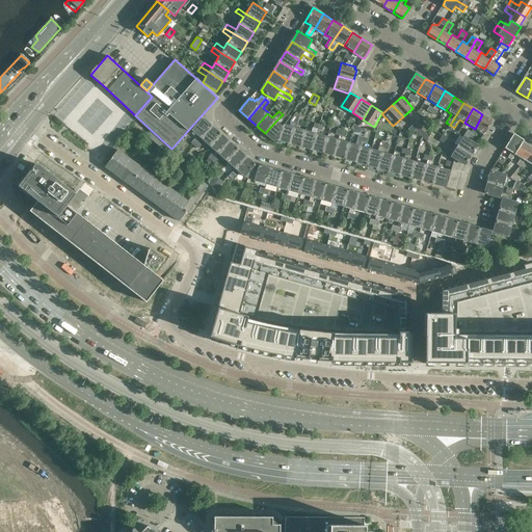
[(282,126),(278,139),(288,142),(292,127),(294,123),(299,115),(299,114),(295,113),(290,121),(291,122),(289,126),(284,124),(282,126)]
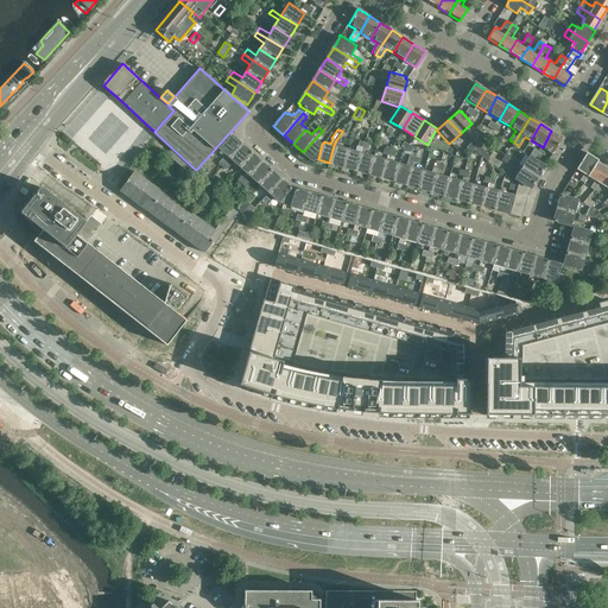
[(316,138),(303,152),(312,160),(316,159),(318,159),(322,144),(320,141),(327,133),(323,131),(316,138)]
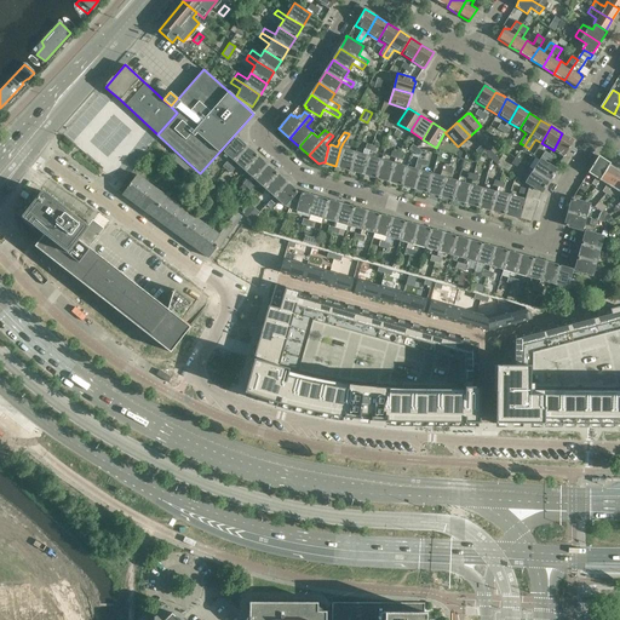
[(562,133),(554,150),(563,156),(574,141),(562,133)]
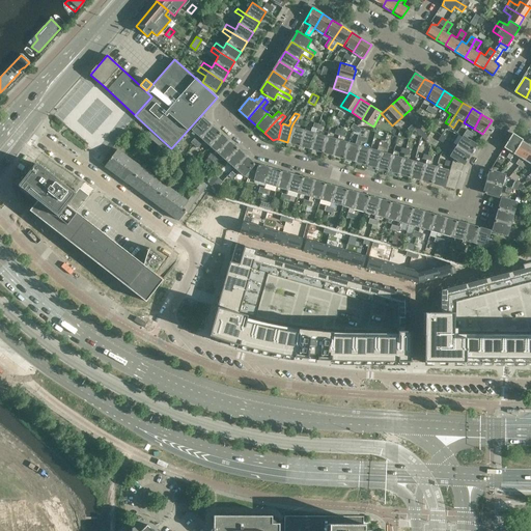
[(200,138),(211,126),(202,117),(191,130),(200,138)]
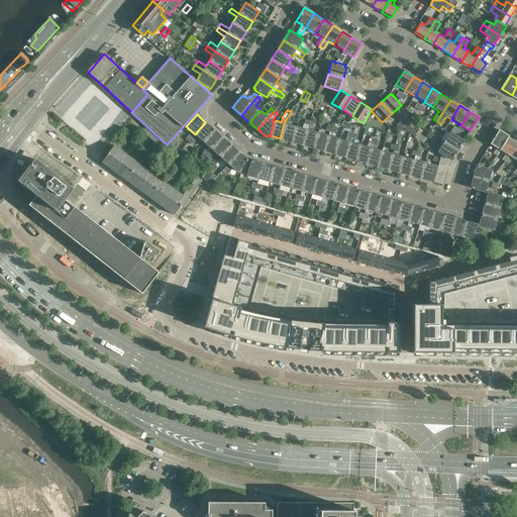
[(308,120),(305,119),(303,128),(295,126),(290,141),(301,144),(305,129),(308,120)]
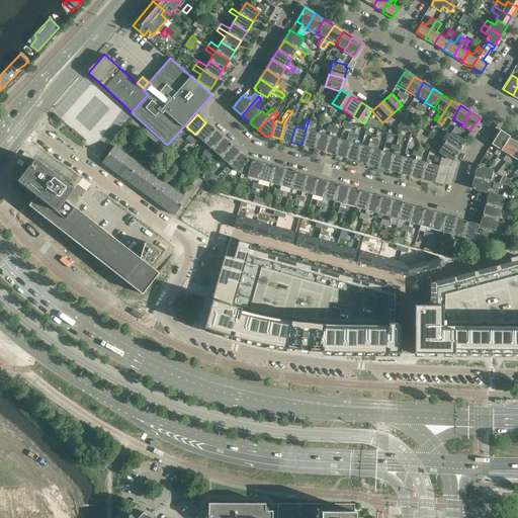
[(313,132),(315,122),(309,120),(306,130),(301,145),(313,148),(317,133),(313,132)]
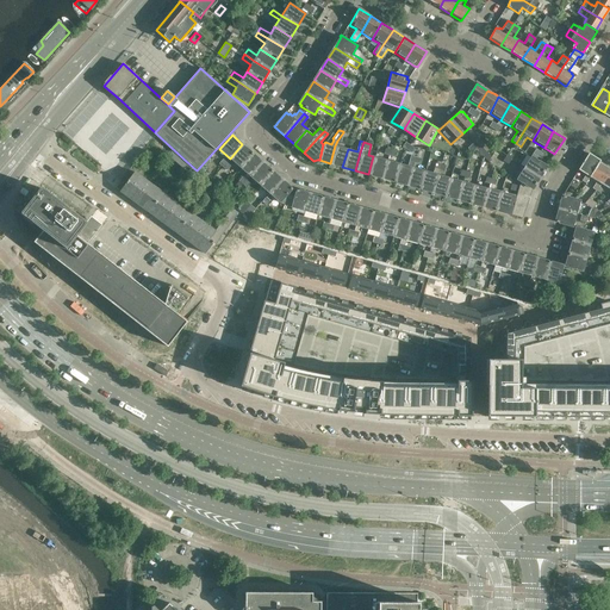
[(242,144),(230,159),(240,167),(253,153),(242,144)]
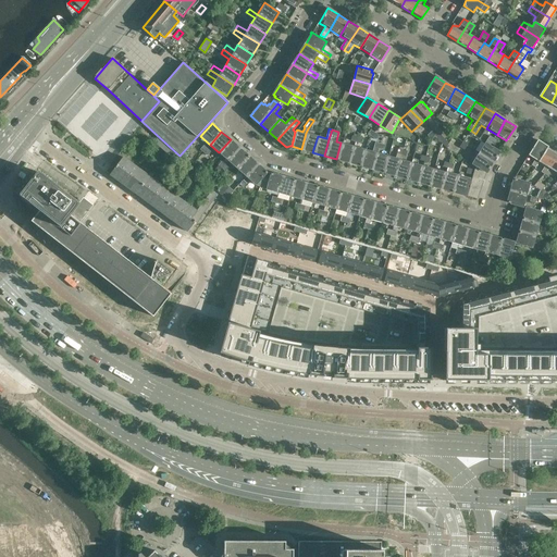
[(318,136),(312,135),(306,133),(301,149),(312,152),(318,136)]
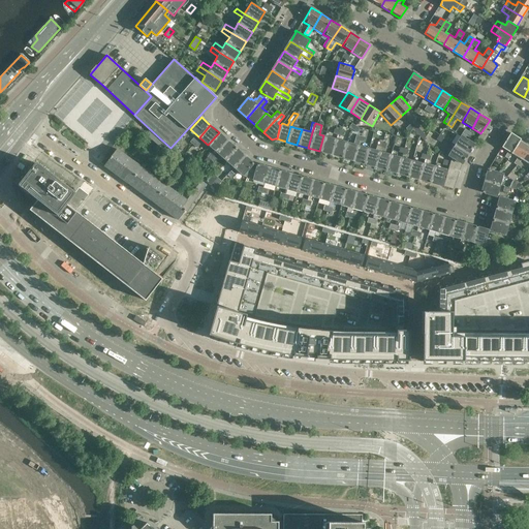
[(427,136),(416,127),(413,130),(423,141),(427,136)]
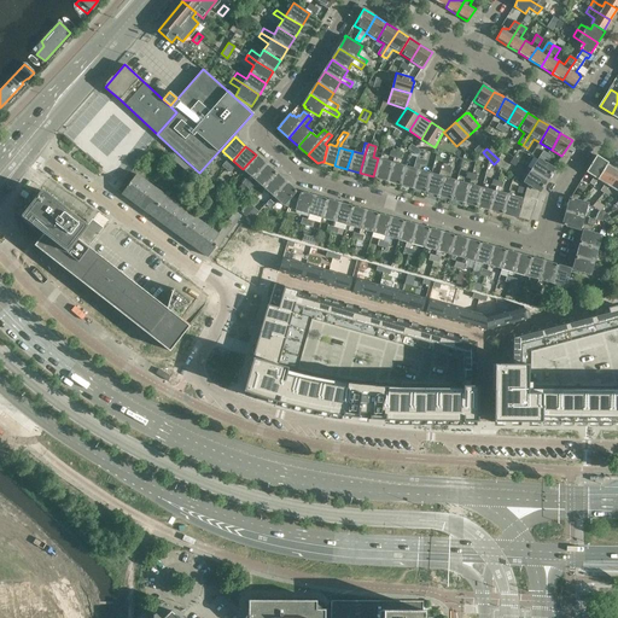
[(378,158),(373,176),(386,180),(391,162),(395,151),(391,150),(388,161),(378,158)]
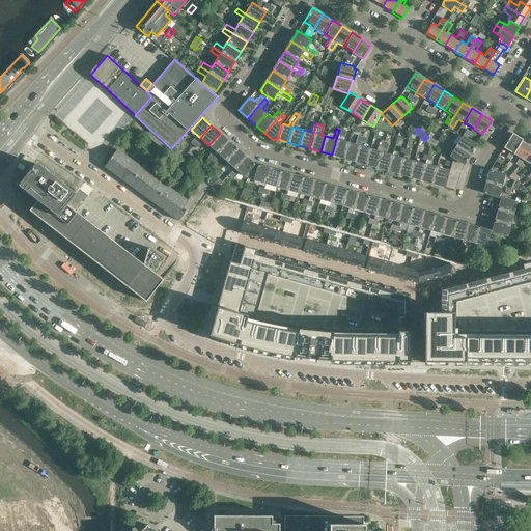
[(162,140),(150,130),(146,134),(159,144),(162,140)]
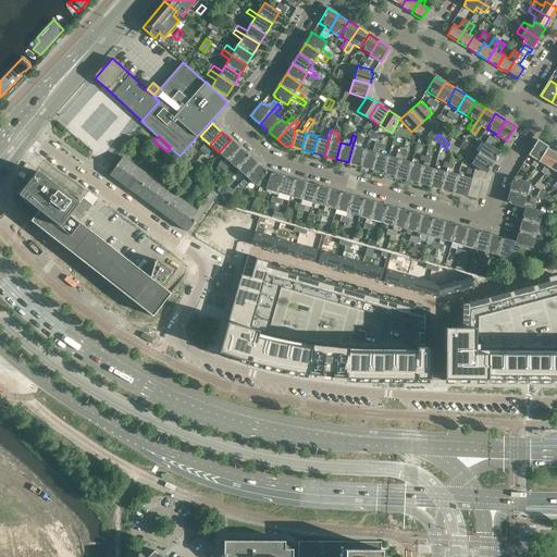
[(353,146),(348,162),(349,162),(359,165),(364,149),(359,147),(355,146),(356,143),(360,144),(361,138),(356,136),(353,146)]
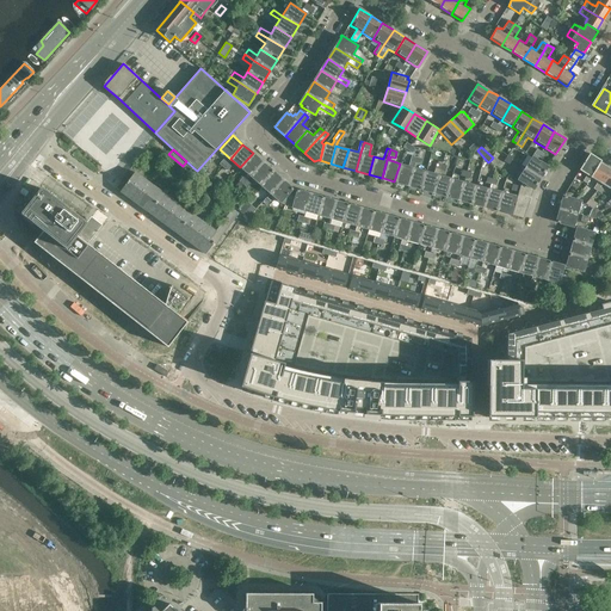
[(253,153),(240,167),(246,173),(239,183),(241,185),(250,177),(263,162),(253,153)]
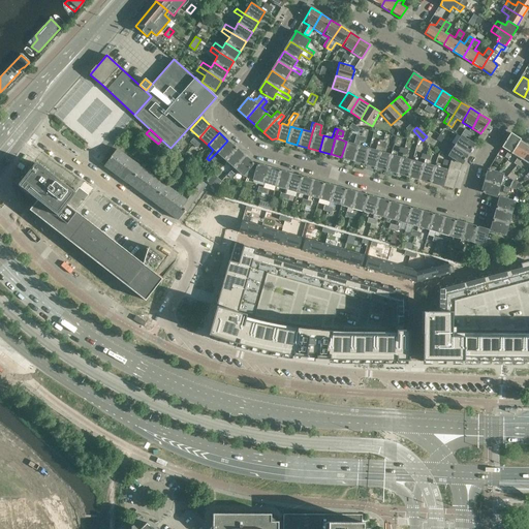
[(510,133),(502,147),(503,149),(508,151),(504,157),(508,159),(511,154),(520,139),(521,139),(510,133)]
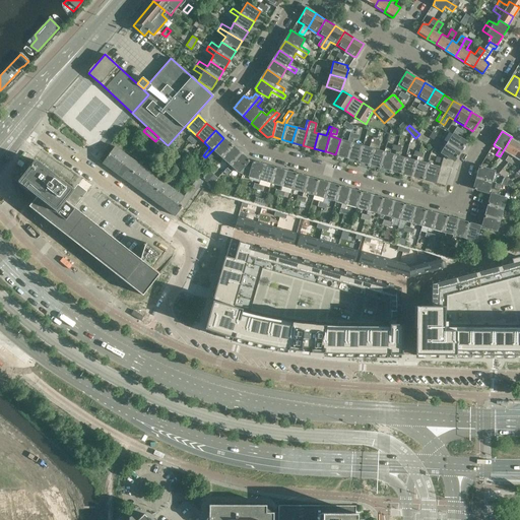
[(340,139),(335,154),(346,157),(350,142),(352,138),(353,133),(350,132),(347,141),(340,139)]
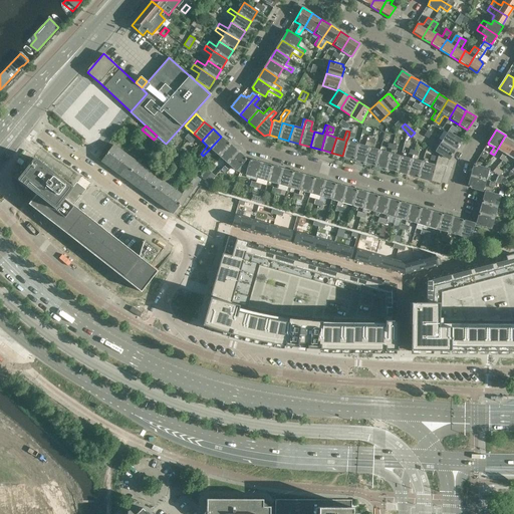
[(448,131),(442,142),(455,150),(461,141),(459,139),(459,138),(448,131)]
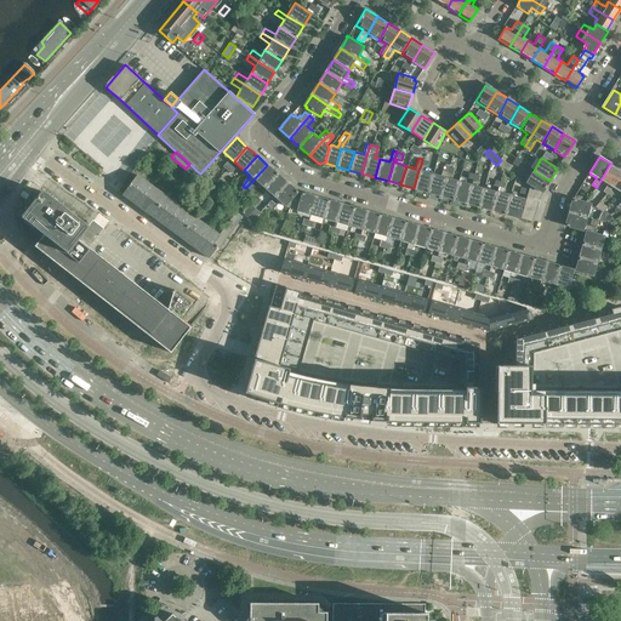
[(620,170),(610,164),(600,181),(607,186),(603,192),(608,194),(620,171),(620,170)]
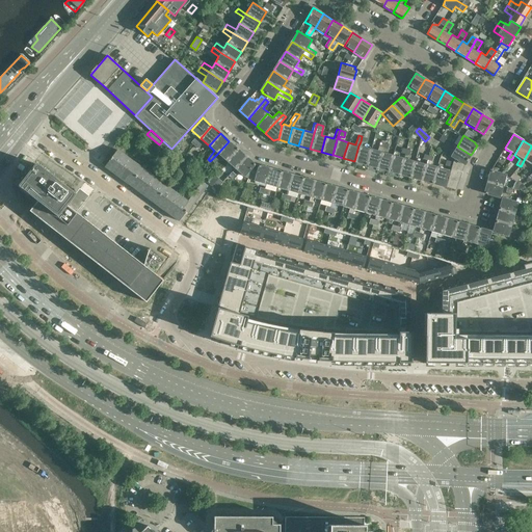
[(229,141),(217,154),(218,154),(227,161),(238,149),(229,141)]
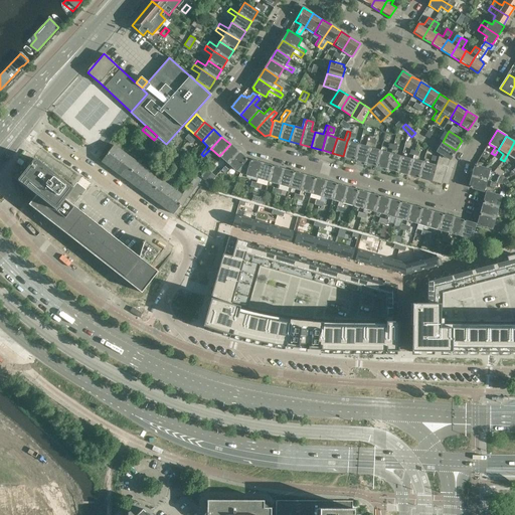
[(358,144),(354,159),(365,162),(369,147),(370,143),(371,138),(368,137),(366,146),(358,144)]
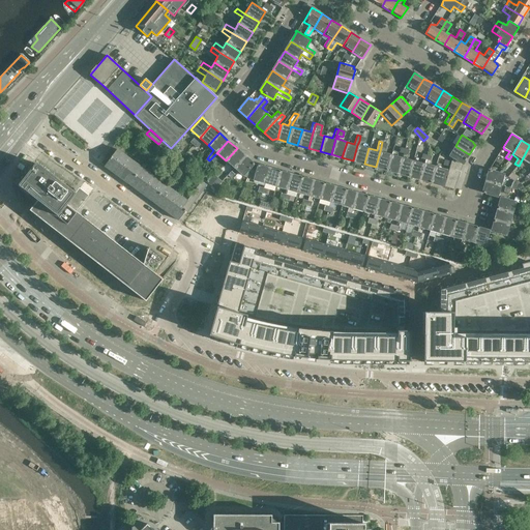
[(357,145),(353,160),(364,164),(369,148),(359,145),(357,145)]
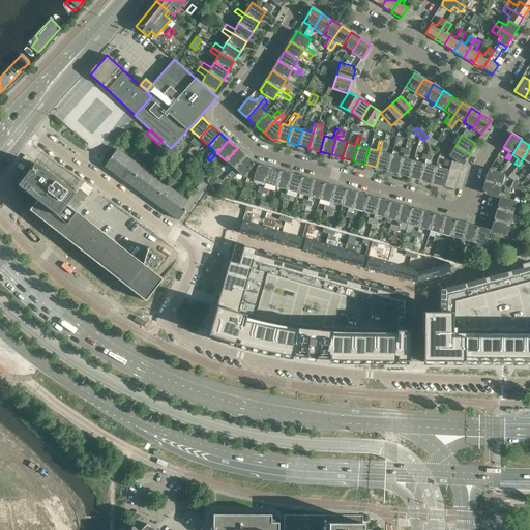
[(448,156),(452,158),(463,165),(463,164),(469,154),(455,146),(448,156)]
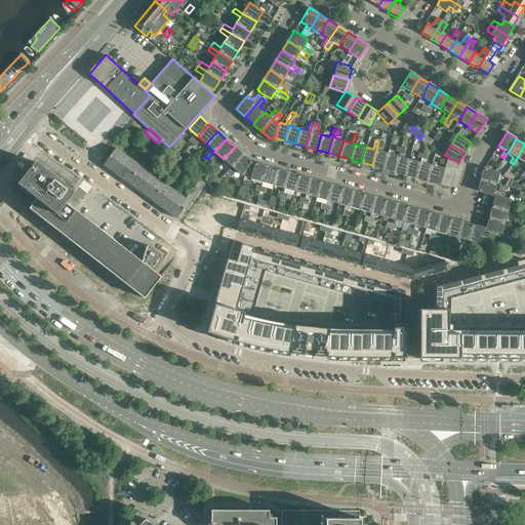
[(524,145),(514,164),(517,166),(520,161),(524,164),(524,145)]
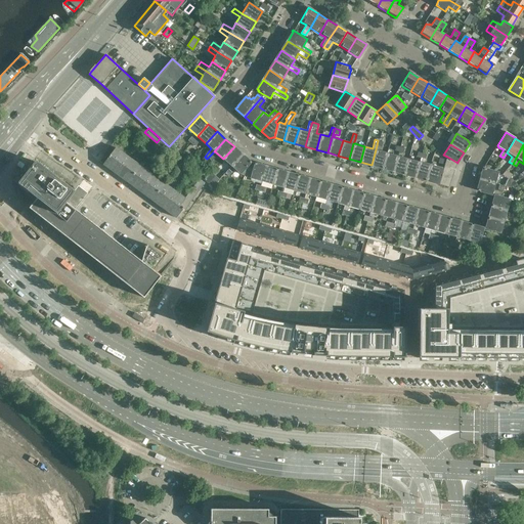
[(234,146),(223,159),(231,167),(243,155),(234,146)]
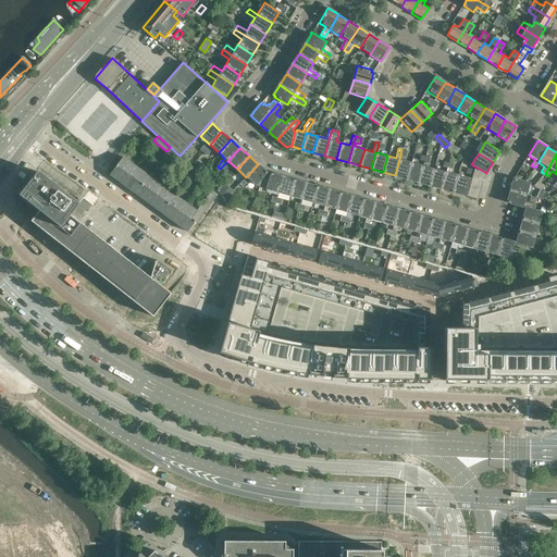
[(123,157),(110,175),(136,194),(149,175),(123,157)]
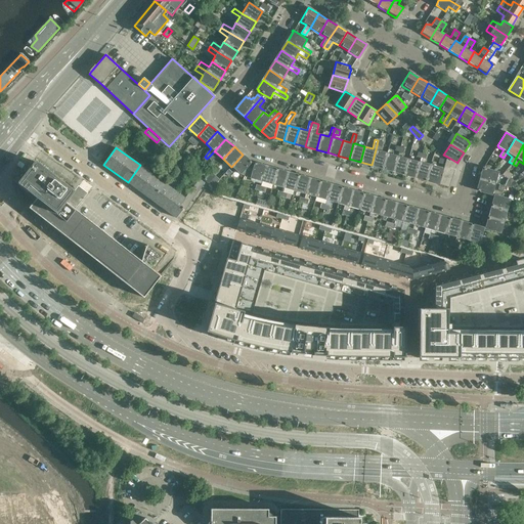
[(376,149),(372,165),(382,168),(387,153),(381,150),(376,149)]
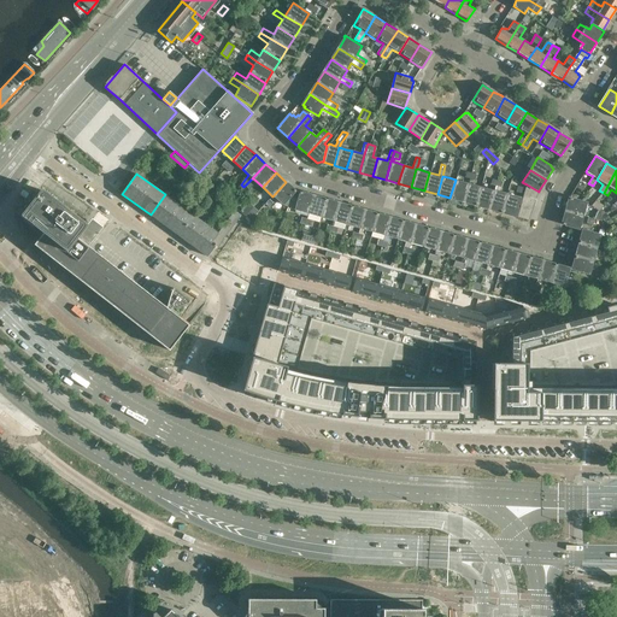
[(481,187),(476,205),(489,209),(497,181),(493,178),(489,189),(481,187)]
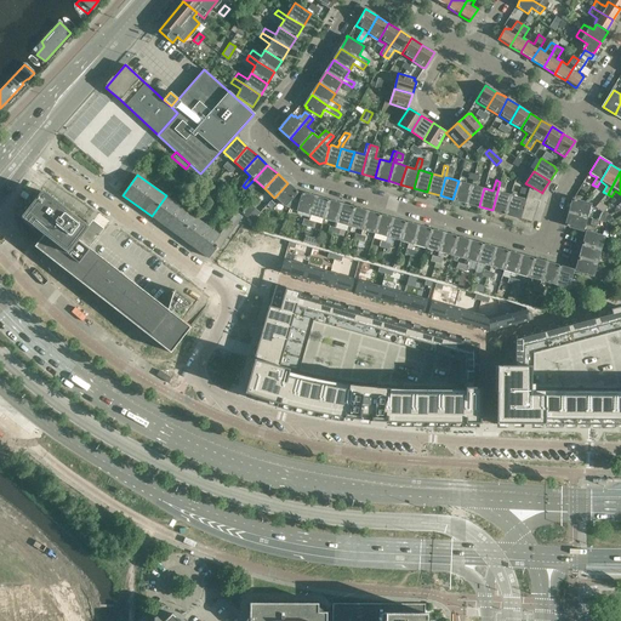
[(459,181),(453,199),(466,203),(471,184),(459,181)]
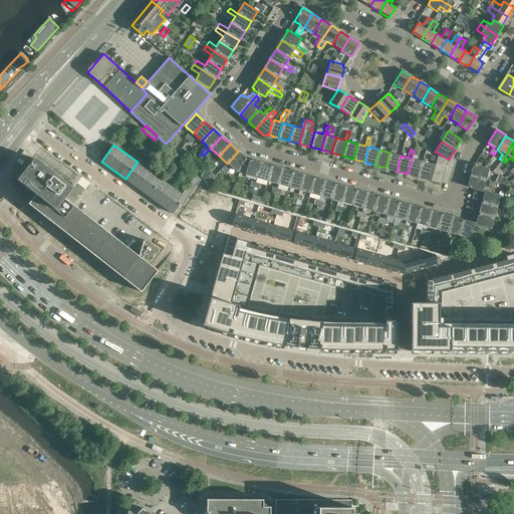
[(414,151),(408,174),(418,177),(423,162),(416,160),(419,152),(414,151)]
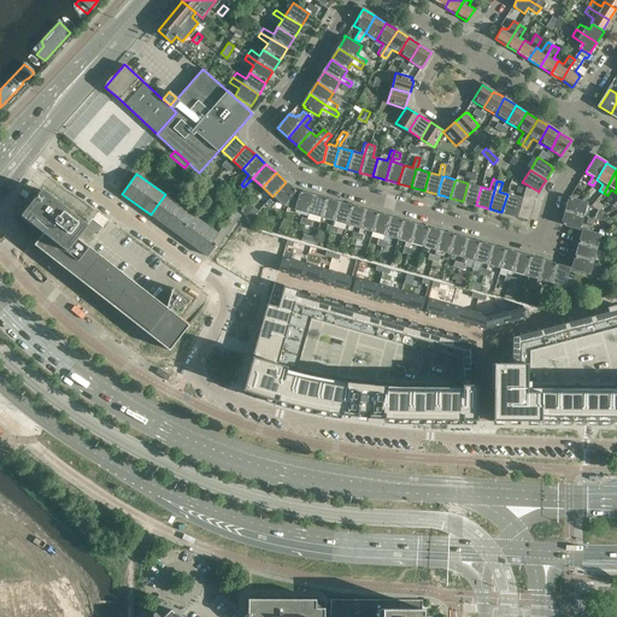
[(283,206),(293,194),(295,193),(295,192),(295,191),(286,182),(272,197),(265,205),(269,207),(276,199),(283,206)]
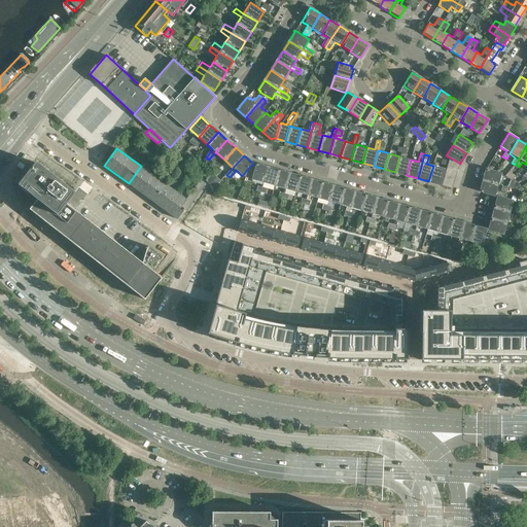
[(399,156),(395,172),(407,175),(411,160),(399,156)]
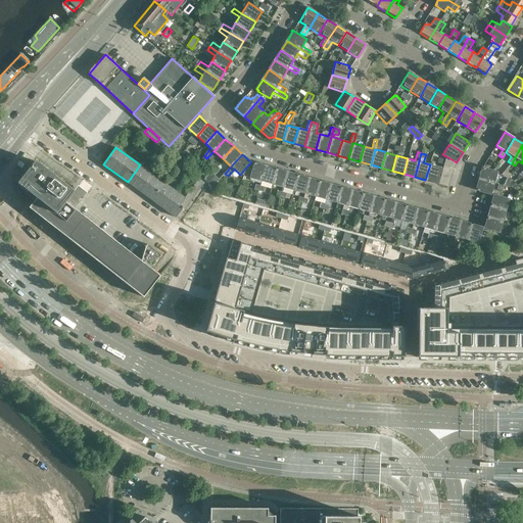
[(445,159),(443,165),(455,169),(457,162),(446,156),(445,159)]
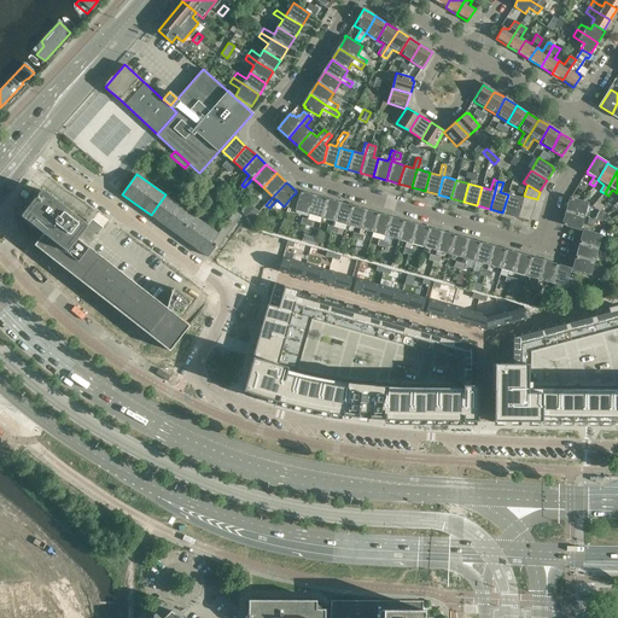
[(223,205),(227,202),(214,188),(210,193),(223,205)]
